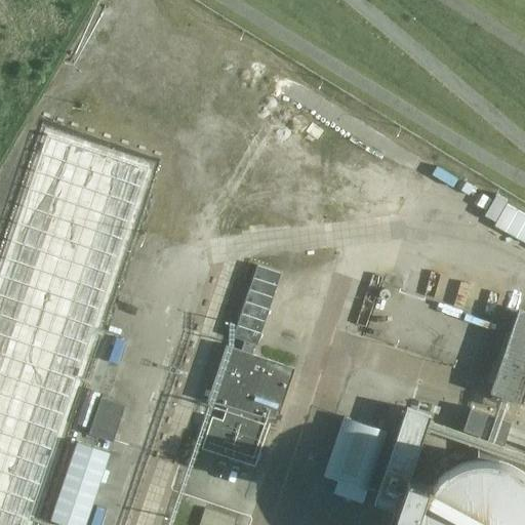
[(241,351),(252,355),(255,345),(256,345),(281,274),(257,266),(233,337),(244,340),(241,351)]
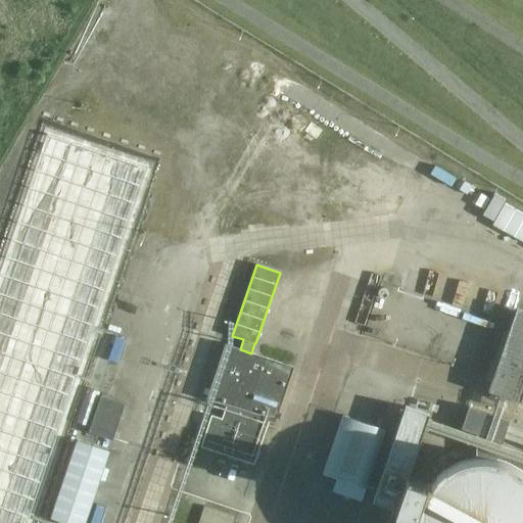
[(488,392),(522,403),(522,398),(522,311),(515,308),(488,392)]
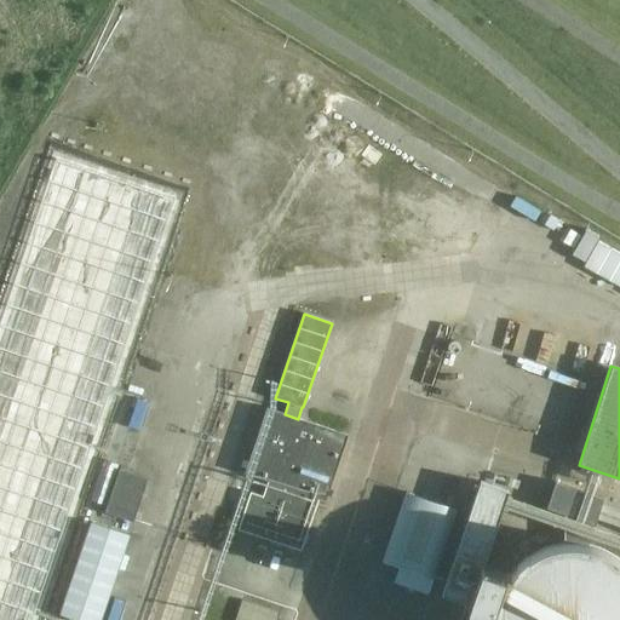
[(327,501),(349,435),(298,419),(285,414),(267,408),(245,474),(269,482),(264,498),(251,494),(240,533),(302,554),(320,499),(327,501)]
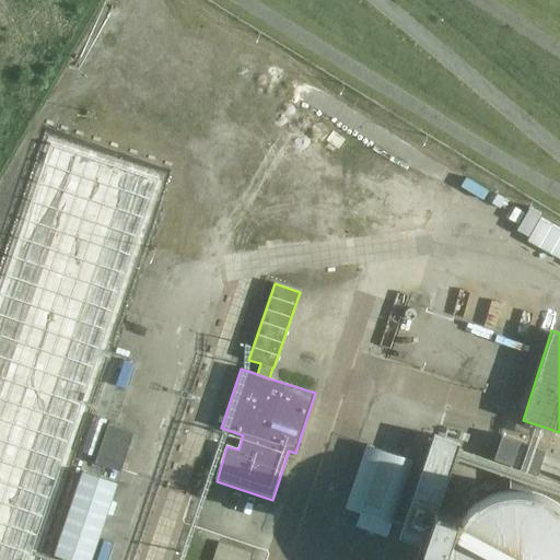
[(108,424),(95,464),(121,473),(135,433),(108,424)]
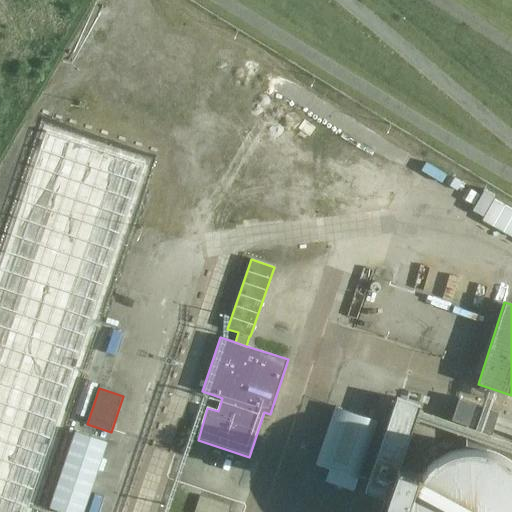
[(396,398),(366,492),(388,499),(408,506),(419,474),(400,468),(420,406),(396,398)]
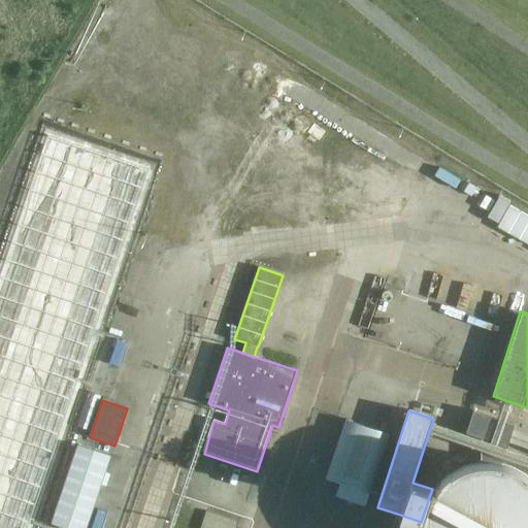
[(527,527),(527,475),(515,468),(501,464),(514,426),(473,411),(465,434),(481,439),(481,464),(467,467),(454,473),(442,483),(434,494),(428,506),(425,521),(424,527),(527,527)]
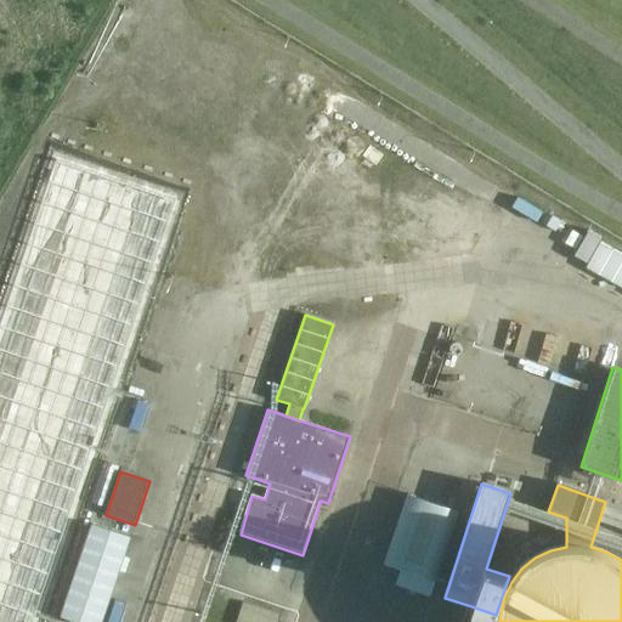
[(435,581),(459,512),(407,493),(383,563),(435,581)]
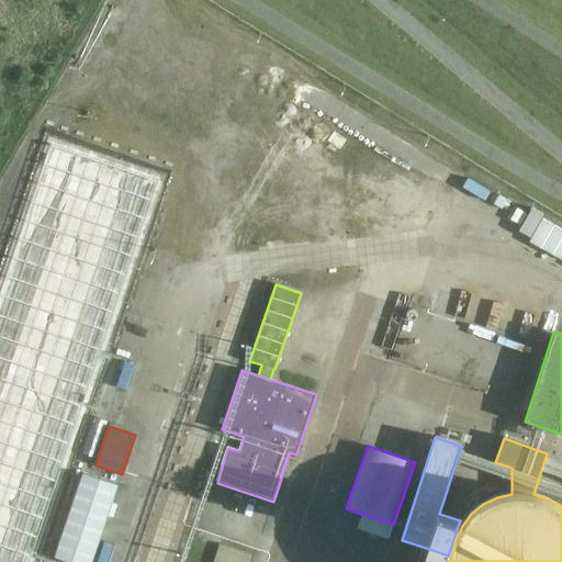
[(82,473),(55,558),(67,561),(92,561),(117,485),(82,473)]
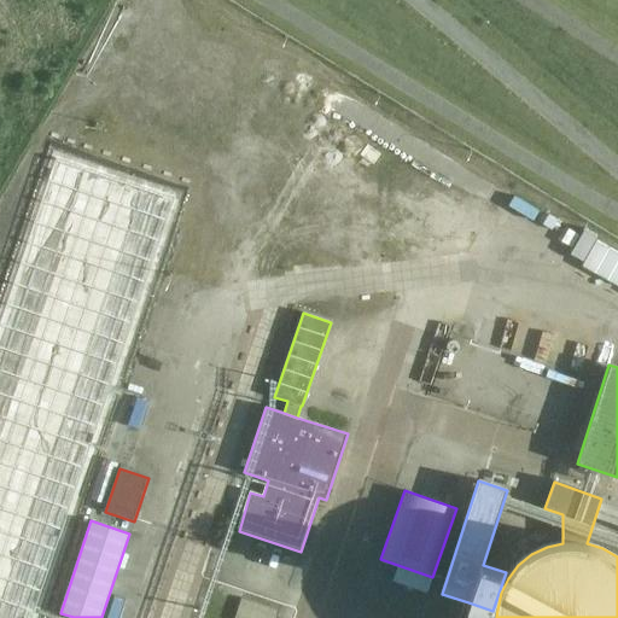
[(242,600),(235,617),(277,617),(279,612),(242,600)]
